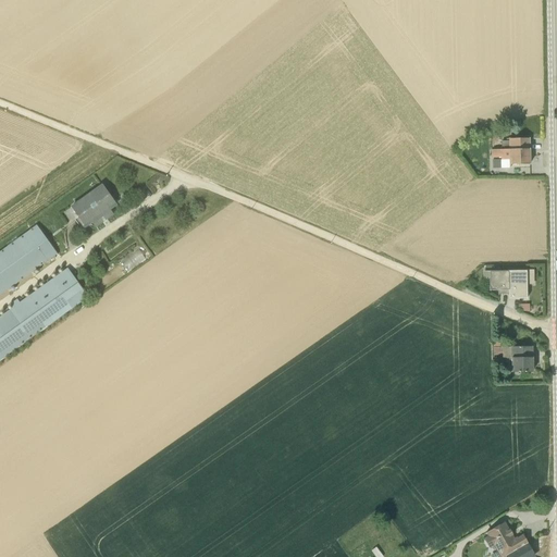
[(491,150),(491,158),(500,158),(500,169),(509,169),(510,165),(529,164),(529,139),(508,139),(508,141),(500,141),(502,150),(491,150)]
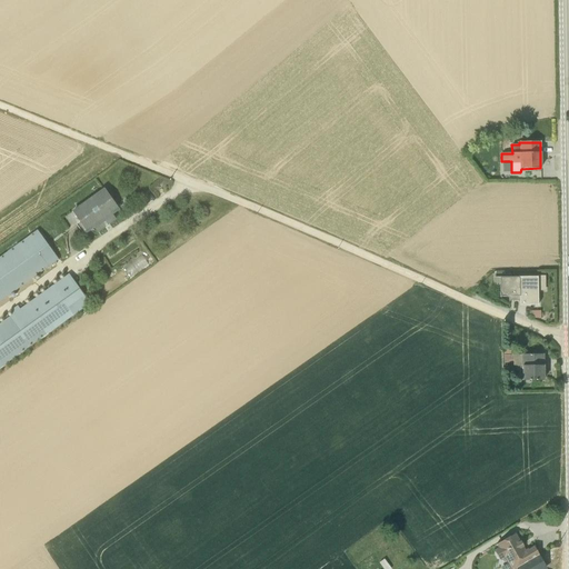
[(78,225),(85,235),(93,228),(97,233),(116,220),(111,213),(118,209),(103,190),(72,212),(80,222),(78,225)]
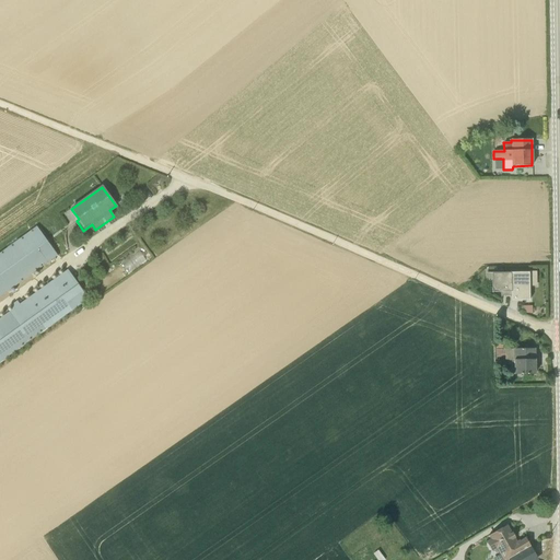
[(0,296),(57,256),(36,226),(0,252),(0,296)]
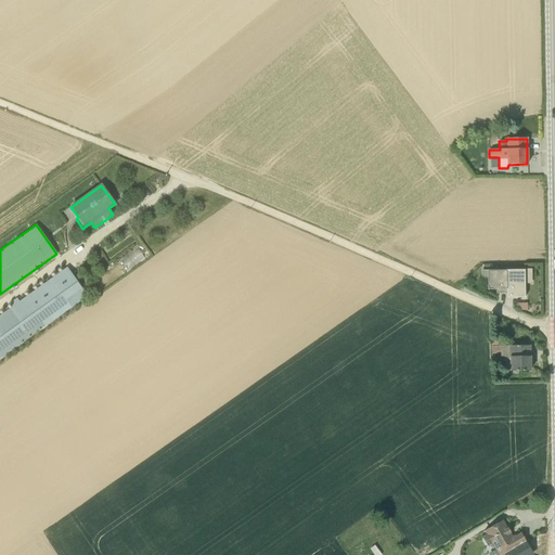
[(0,358),(88,296),(66,267),(18,300),(18,301),(17,299),(16,298),(10,304),(11,306),(12,307),(0,314),(0,358)]
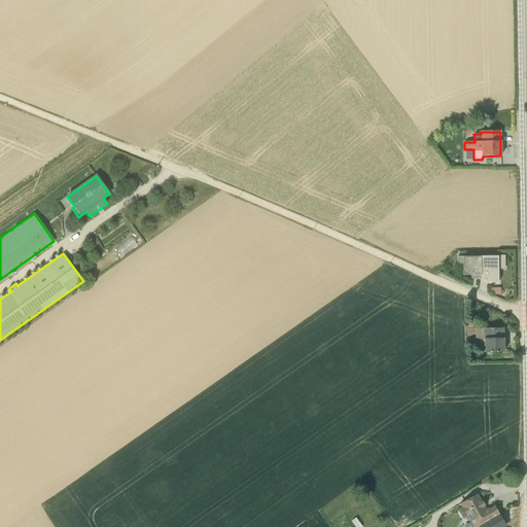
[(482,283),(498,283),(497,256),(481,257),(481,279),(482,283)]
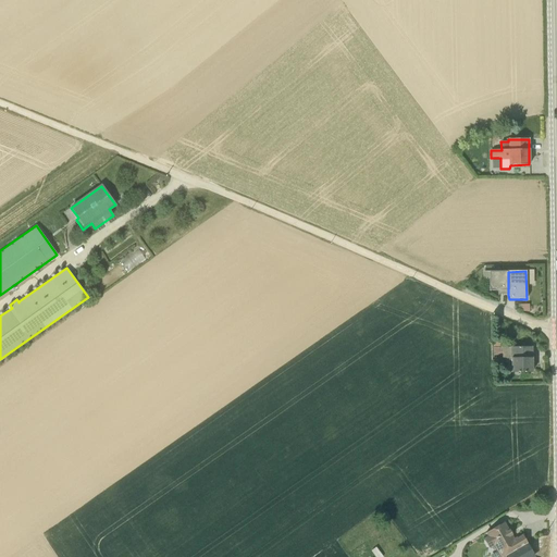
[(498,295),(508,295),(508,272),(483,272),(483,282),(489,282),(490,291),(498,291),(498,295)]
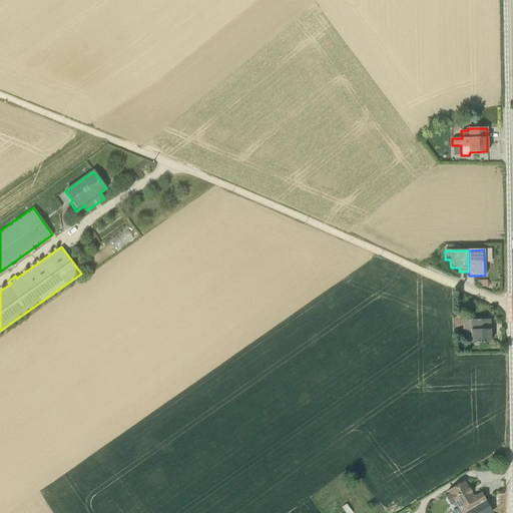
[(470,316),(455,316),(455,328),(462,328),(462,330),(465,330),(465,335),(467,335),(467,343),(490,343),(490,320),(470,320),(470,316)]
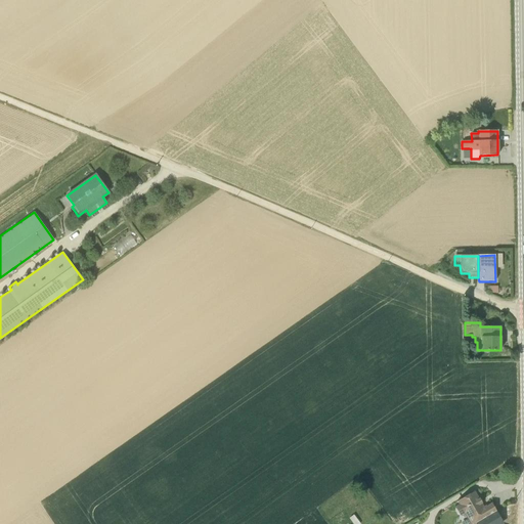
[(459,505),(454,507),(460,516),(464,514),(470,523),(472,523),(495,511),(491,504),(486,507),(487,508),(484,510),(481,504),(482,503),(479,498),(478,499),(474,491),(457,501),(459,505)]
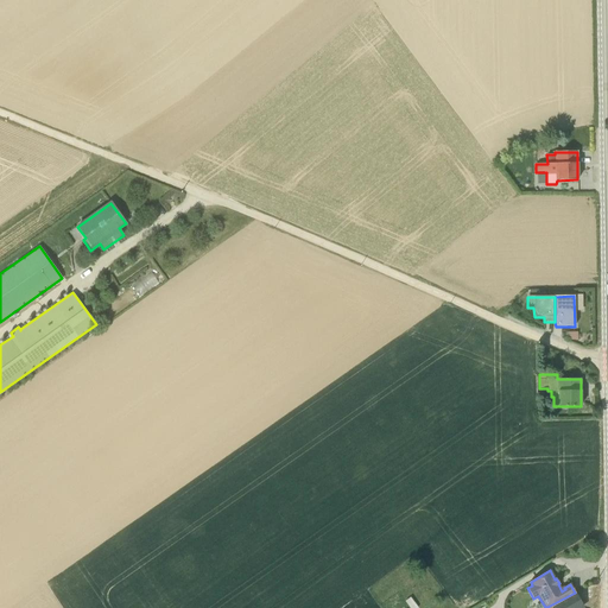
[(594,607),(595,584),(594,584),(576,591),(548,607),(594,607)]
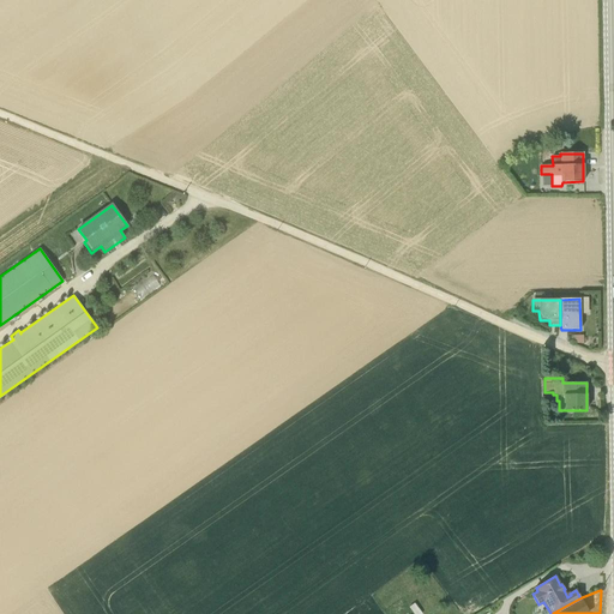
[(421,613),(422,613),(414,603),(409,608),(414,613),(421,613)]
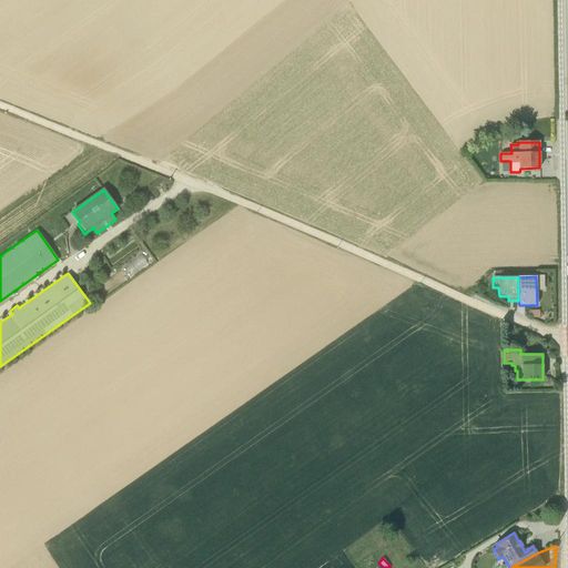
All buildings are outlined.
